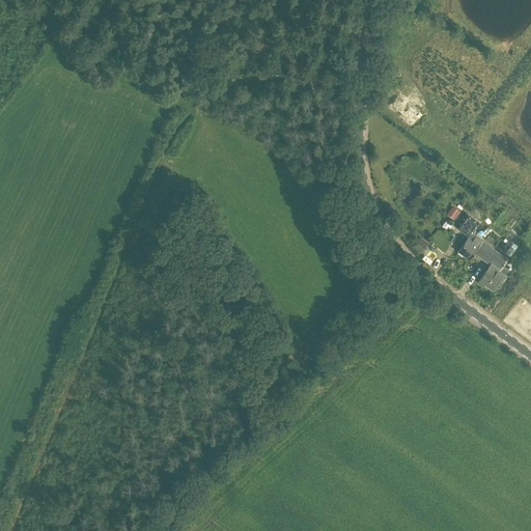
[(460,211),(453,205),(447,214),(453,219),(460,211)]
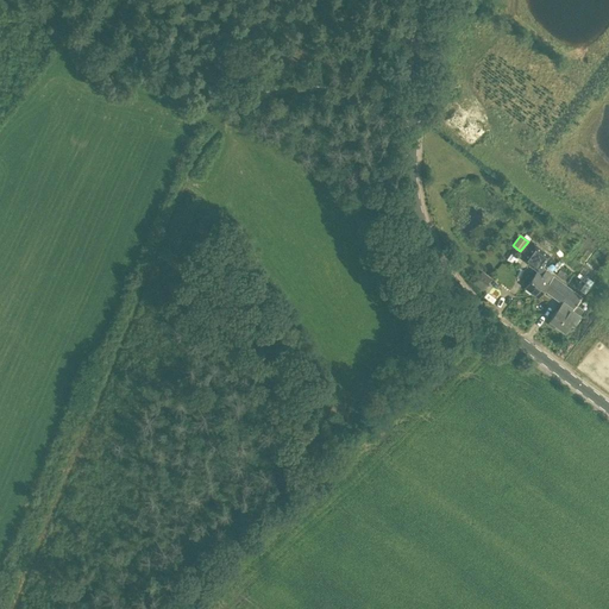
[(542,267),(551,256),(534,243),(521,259),(537,271),(538,272),(542,267)]
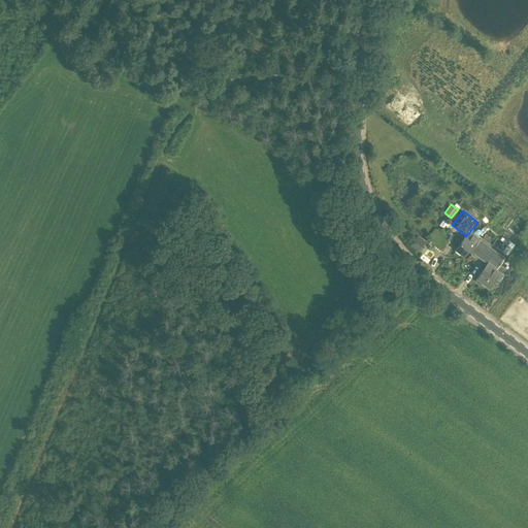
[(457,238),(453,243),(453,246),(455,248),(455,249),(465,257),(470,251),(474,244),(480,239),(472,234),(473,233),(470,231),(466,236),(465,235),(462,239),(460,237),(457,238)]
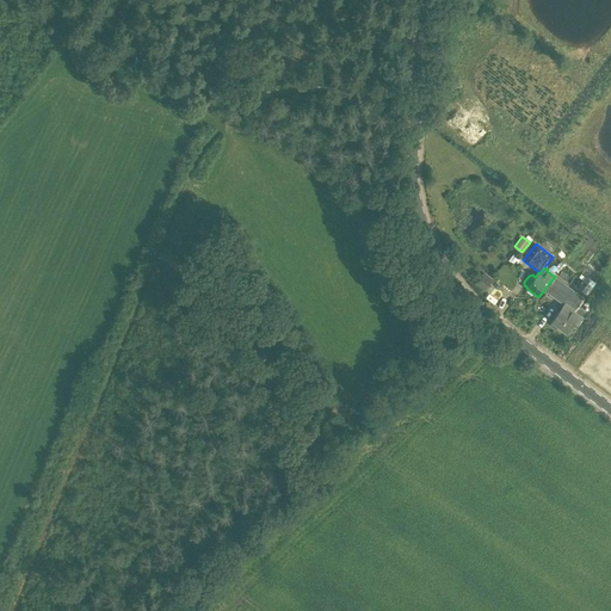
[(562,270),(559,276),(565,281),(569,276),(562,270)]
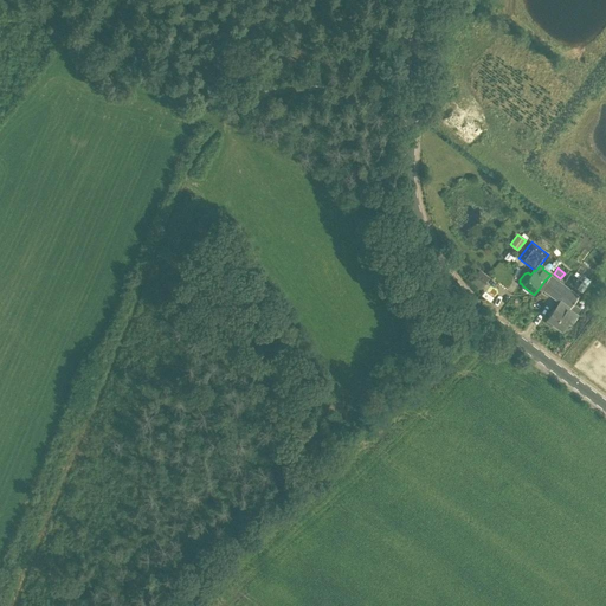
[(571,323),(581,309),(573,303),(579,296),(550,275),(545,281),(540,288),(560,302),(555,308),(555,307),(547,317),(548,318),(546,321),(550,326),(553,322),(561,329),(567,321),(571,323)]
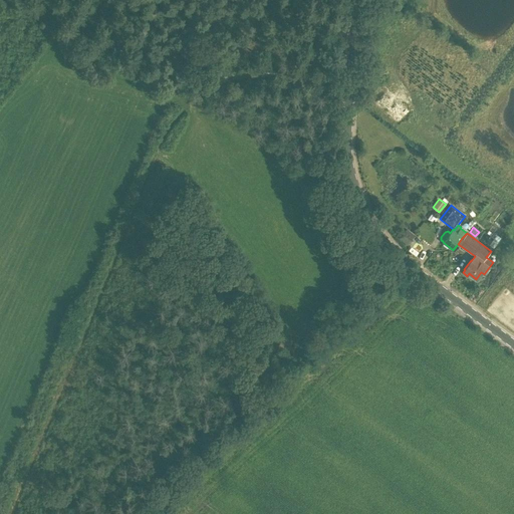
[(493,248),(498,241),(494,238),(489,245),(493,248)]
